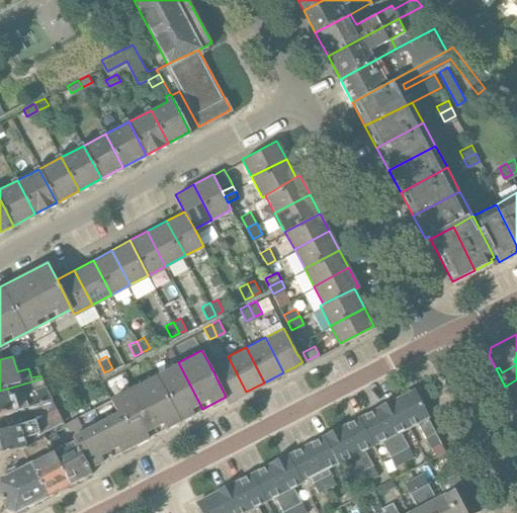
[(228,402),(246,392),(228,356),(210,366),(226,397),(228,402)]
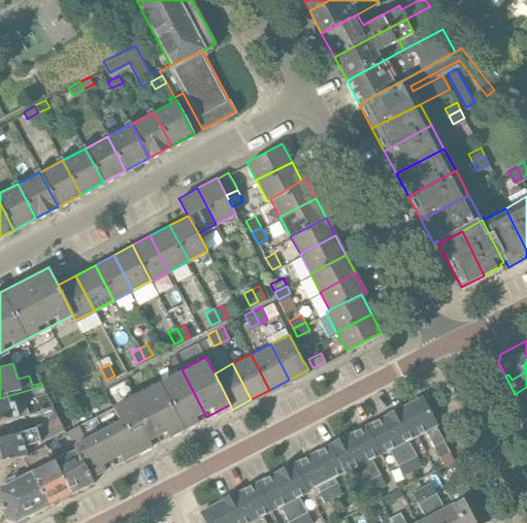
[(184,429),(206,417),(182,369),(159,381),(184,429)]
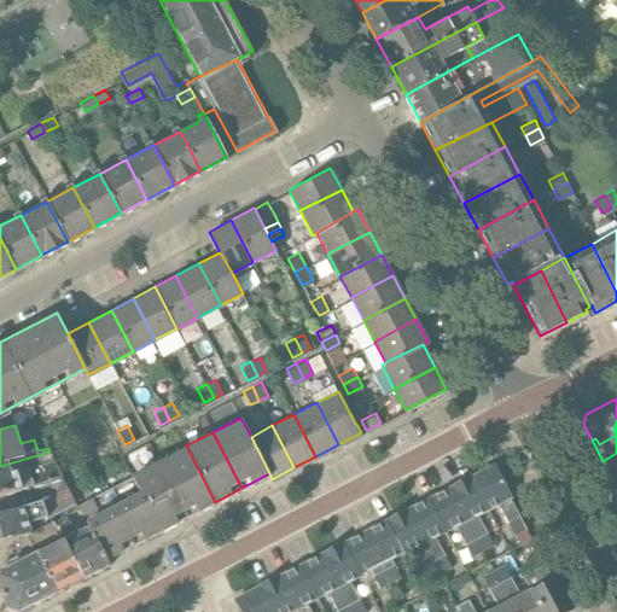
[(187,516),(215,502),(186,446),(159,460),(187,516)]
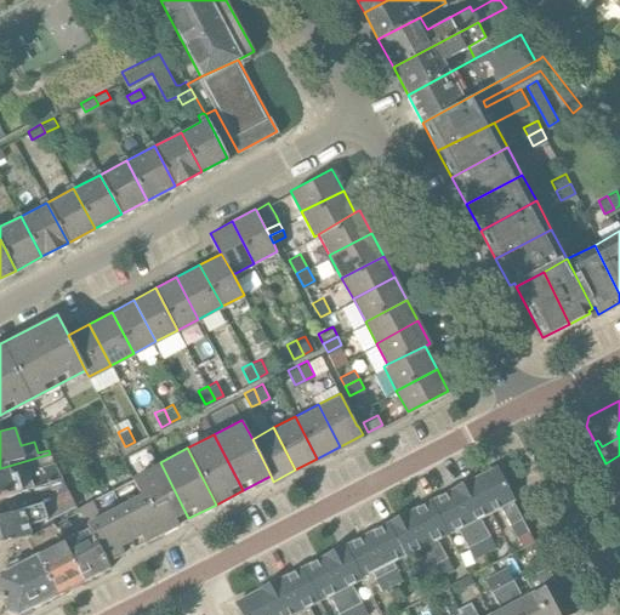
[(0,495),(61,477),(62,476),(50,454),(0,468),(0,495)]
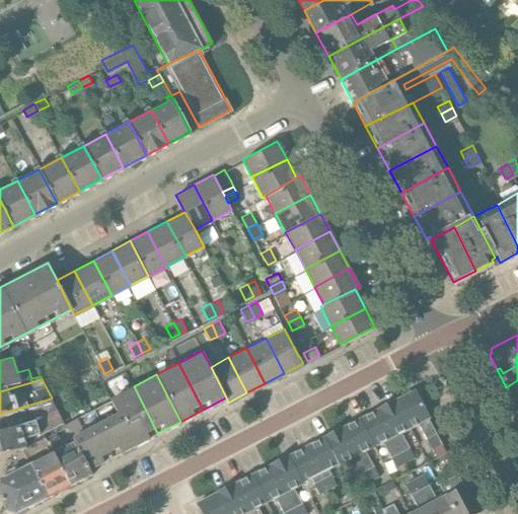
[(517,380),(506,387),(515,404),(517,401),(517,380)]
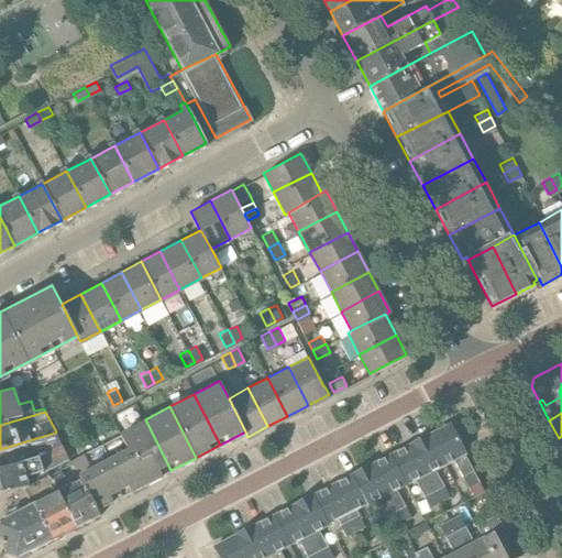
[(146,483),(171,470),(145,419),(120,433),(120,434),(146,483)]
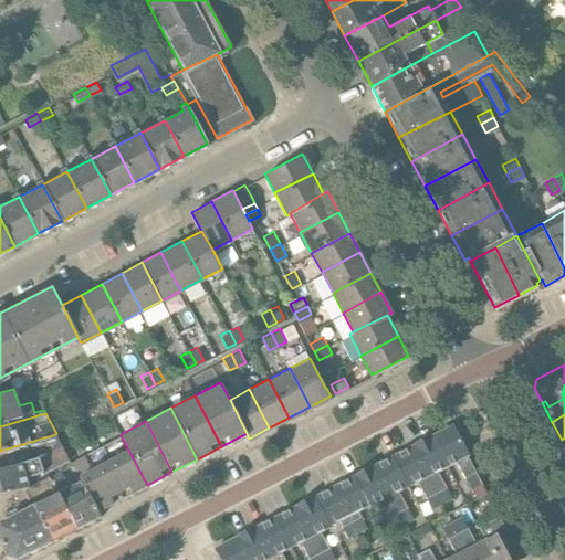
[(470,487),(482,482),(451,423),(430,434),(448,464),(456,460),(470,487)]
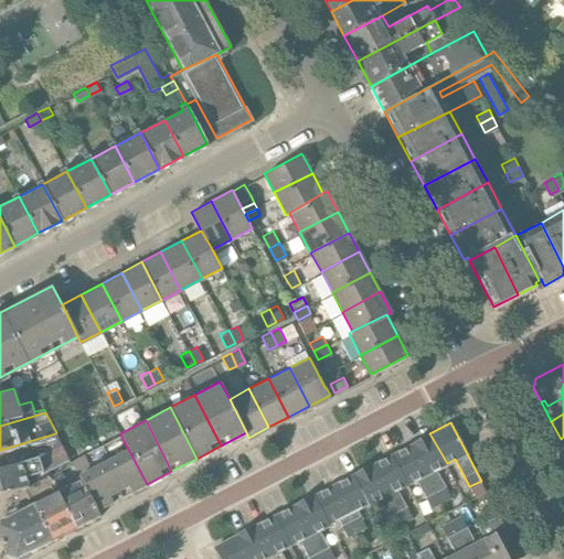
[(55,433),(0,450),(0,469),(38,457),(61,444),(55,433)]
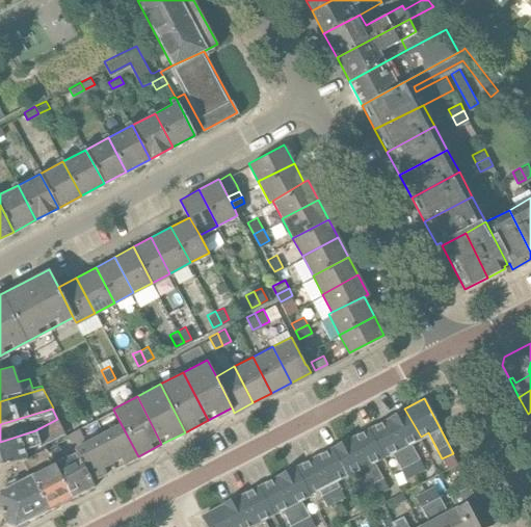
[(386,418),(415,473),(425,468),(412,442),(421,437),(404,409),(386,418)]
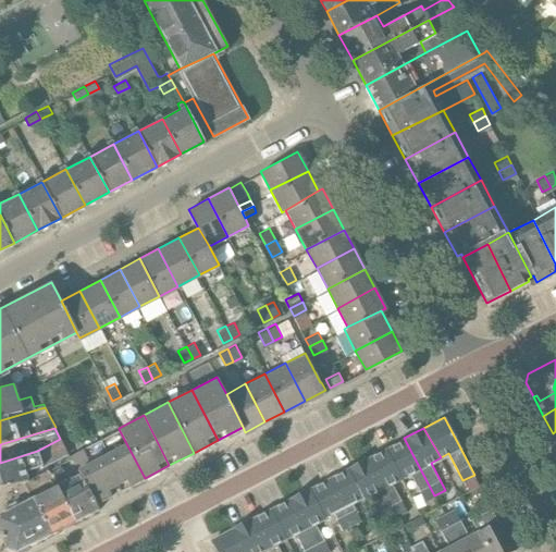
[(120,490),(145,478),(119,429),(95,441),(120,490)]
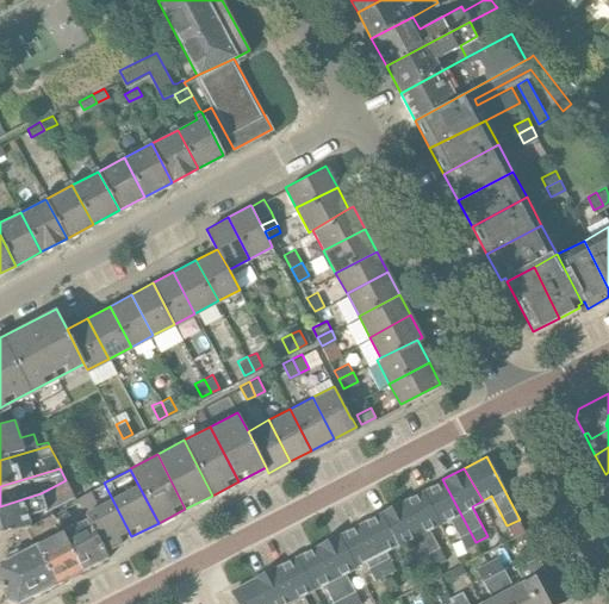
[(465,547),(476,542),(442,479),(422,490),(440,522),(451,517),(465,547)]
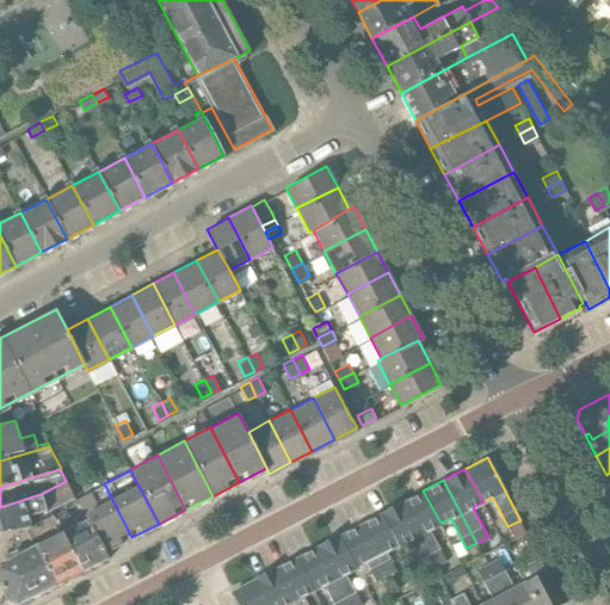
[(41,494),(0,507),(0,535),(25,525),(53,516),(51,514),(55,513),(51,508),(74,497),(66,481),(41,494)]
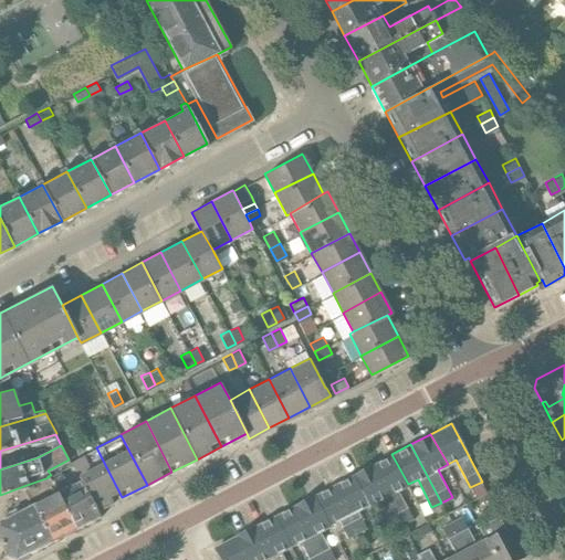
[(97,509),(122,497),(96,447),(72,461),(79,479),(97,509)]
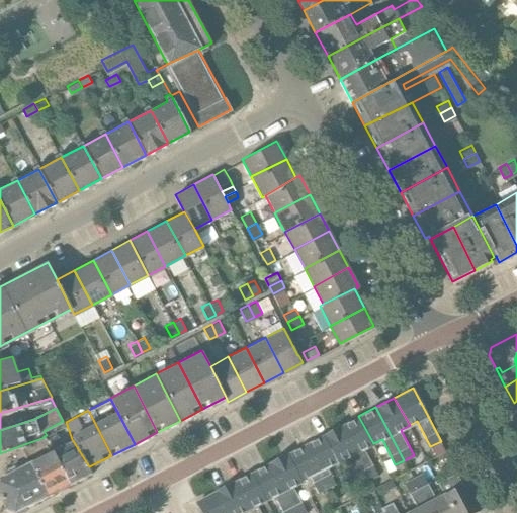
[(340,425),(368,479),(378,474),(365,448),(373,443),(358,416),(340,425)]
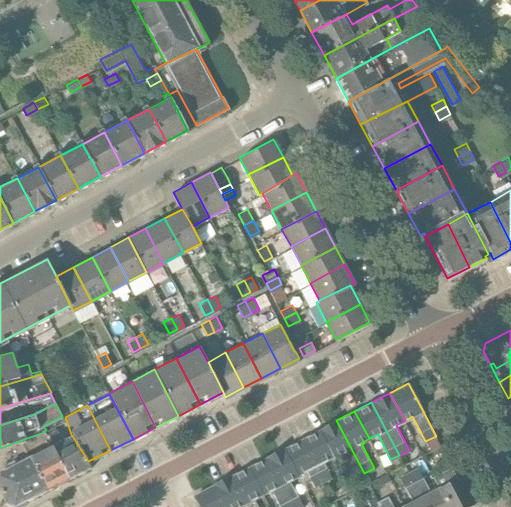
[(355,478),(364,473),(336,420),(319,429),(333,457),(342,452),(355,478)]
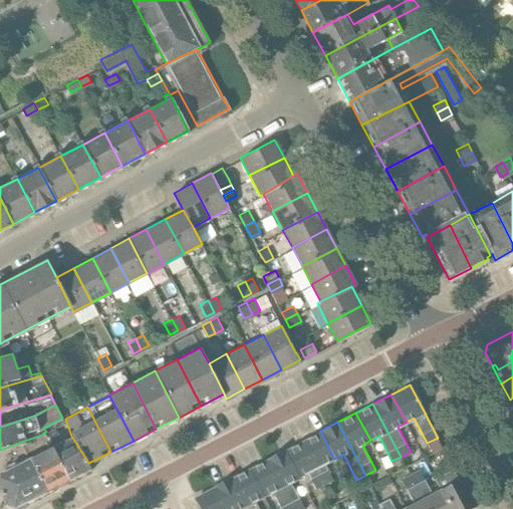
[(90,468),(88,463),(71,436),(62,442),(56,429),(47,434),(70,478),(90,468)]
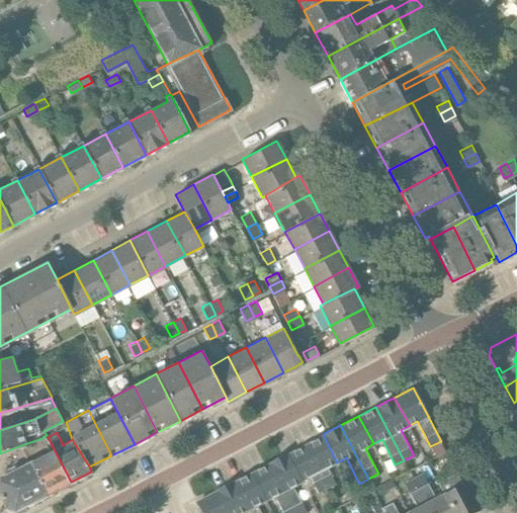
[(305,444),(327,486),(336,482),(328,466),(337,462),(323,434),(305,444)]
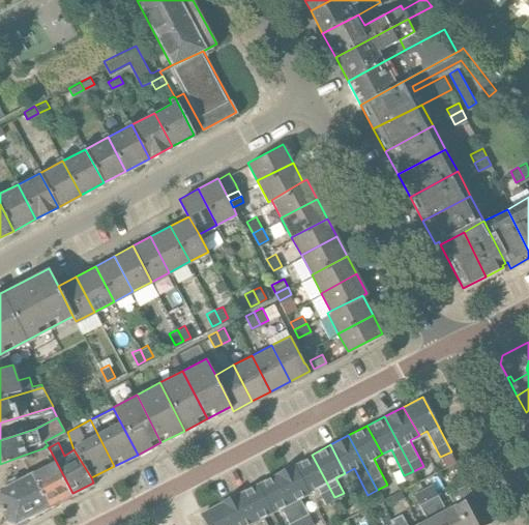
[(49,505),(72,493),(49,447),(46,448),(46,447),(22,456),(49,505)]
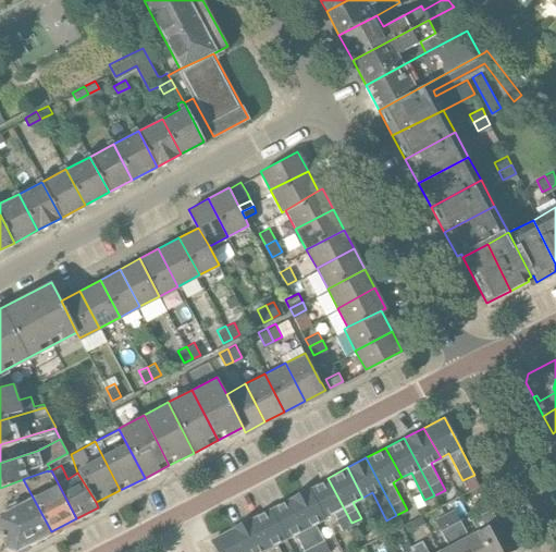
[(342,528),(351,523),(328,478),(309,488),(324,517),(334,512),(342,528)]
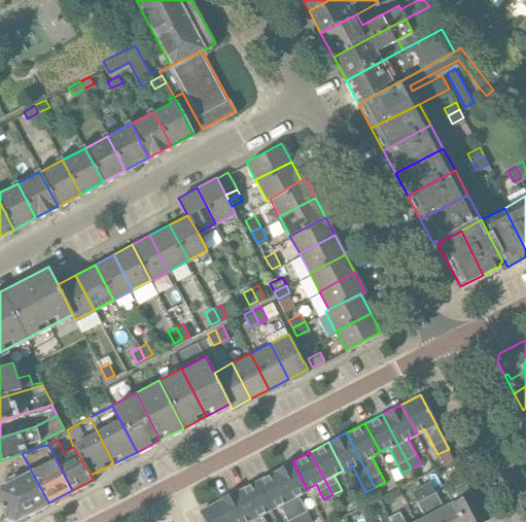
[(15,520),(48,502),(22,453),(0,461),(0,498),(5,516),(15,520)]
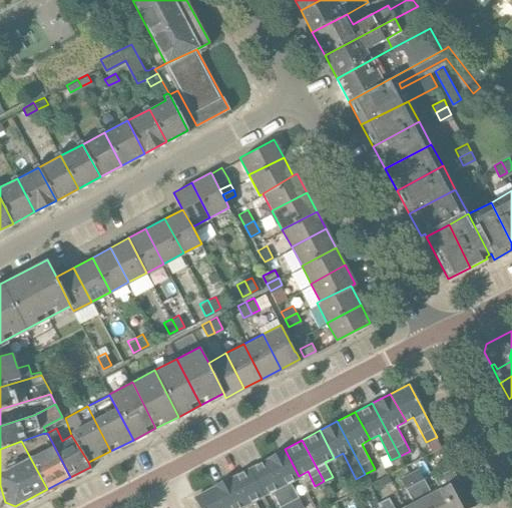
[(268,457),(294,507),(299,507),(304,506),(291,480),(299,476),(285,449),(268,457)]
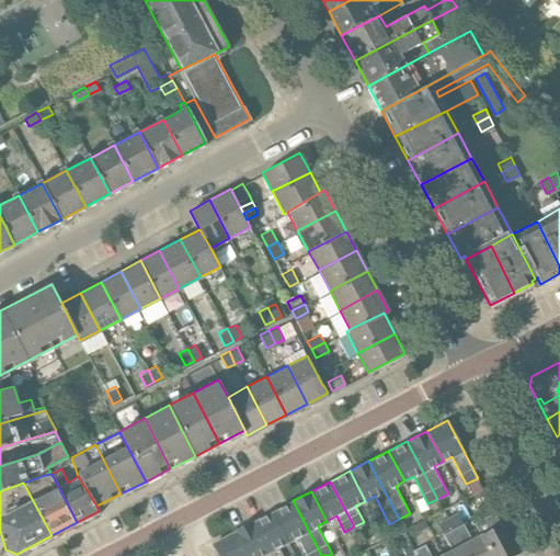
[(472,520),(480,534),(491,555),(510,555),(516,553),(488,498),(471,507),(477,519),(472,520)]
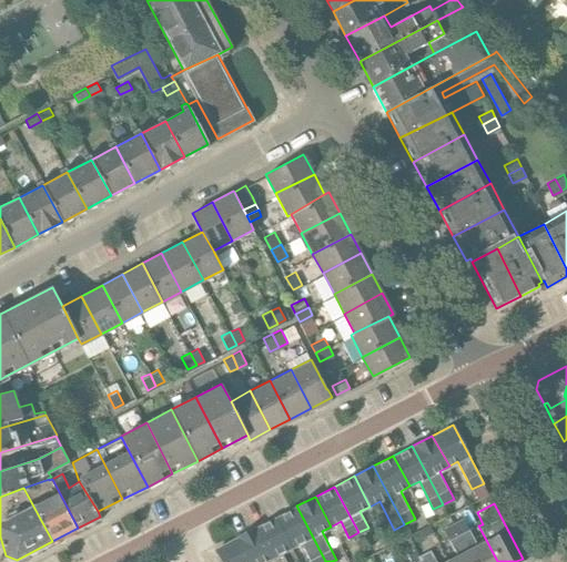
[(311,561),(325,561),(296,506),(275,517),(292,547),(301,542),(311,561)]
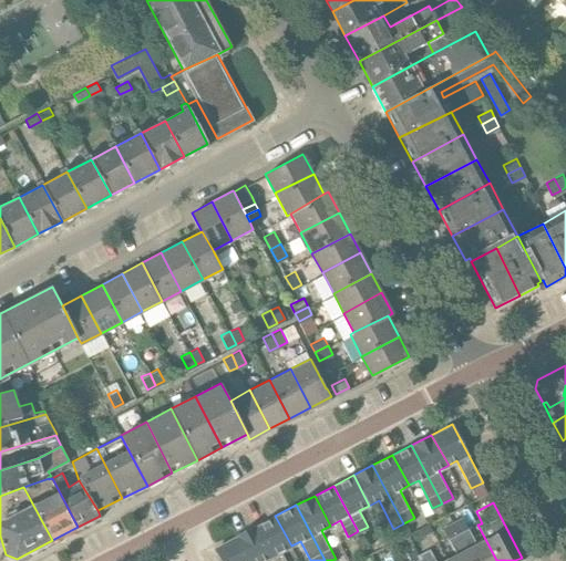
[(472,560),(496,560),(485,539),(477,543),(462,515),(451,521),(472,560)]
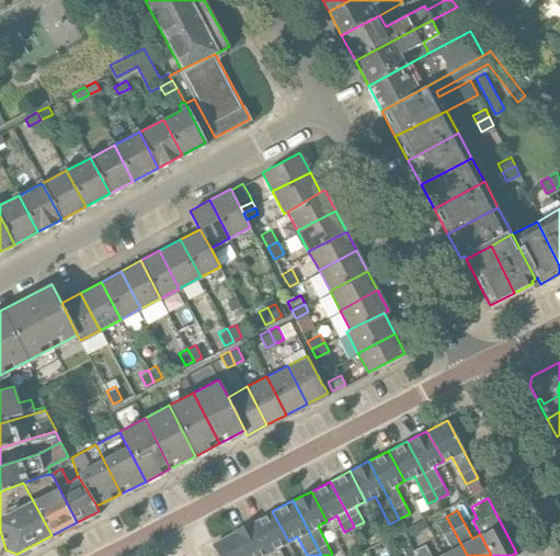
[(253,521),(271,555),(283,555),(278,546),(288,541),(272,511),(253,521)]
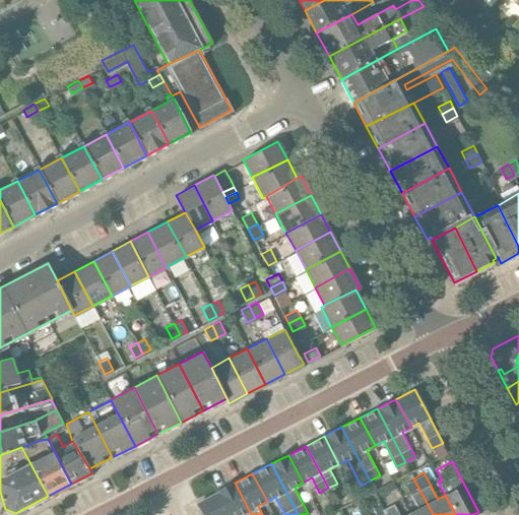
[(411,514),(433,514),(413,478),(405,483),(418,509),(410,513),(411,514)]
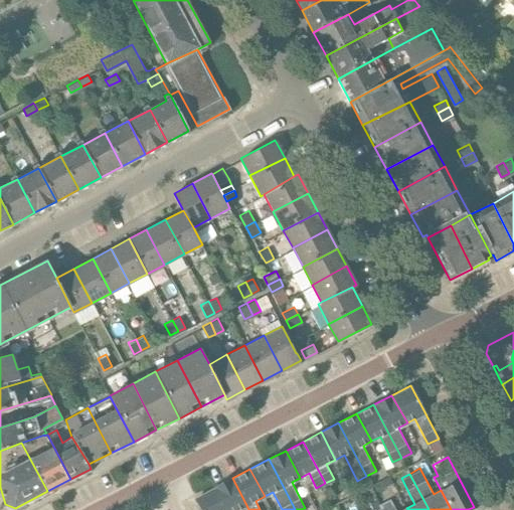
[(378,480),(382,487),(391,482),(388,475),(378,480)]
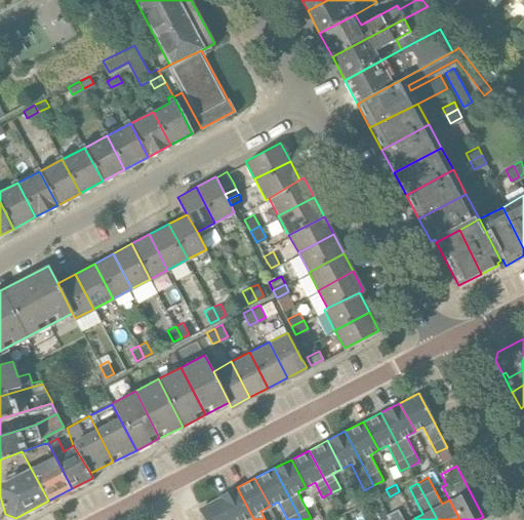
[(253,519),(237,487),(218,497),(230,519),(253,519)]
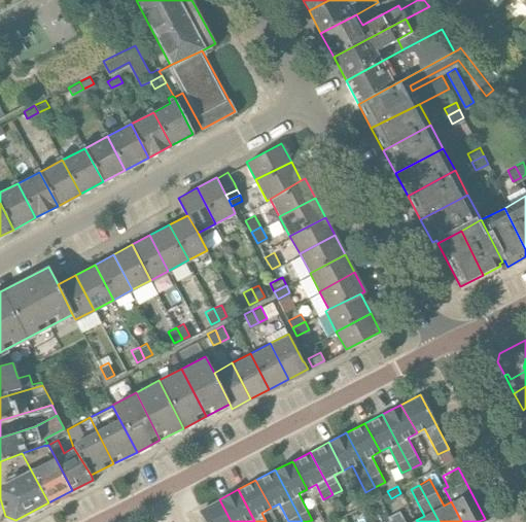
[(201,509),(207,521),(231,521),(219,499),(201,509)]
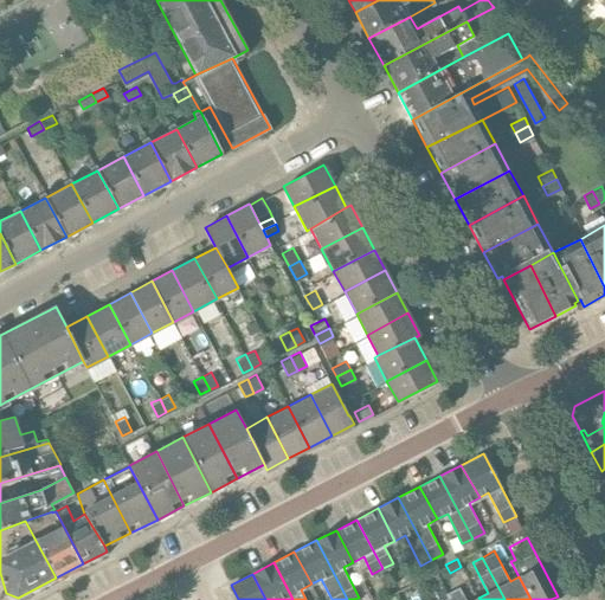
[(452,599),(451,598),(450,595),(449,595),(442,584),(433,587),(439,599),(452,599)]
